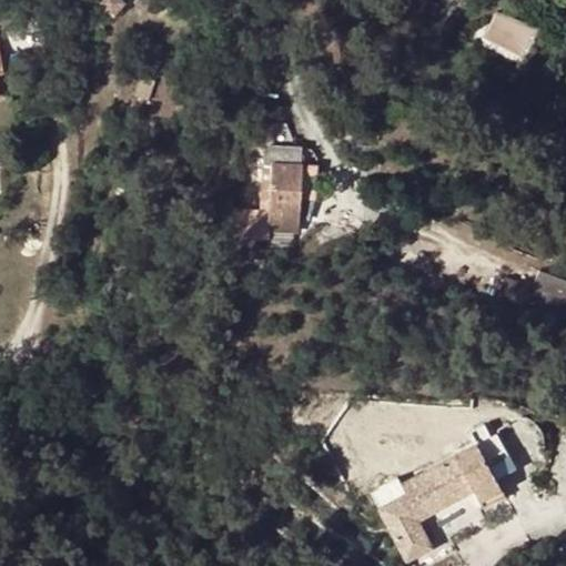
[(124,4),(119,0),(94,0),(92,2),(111,19),(124,4)]
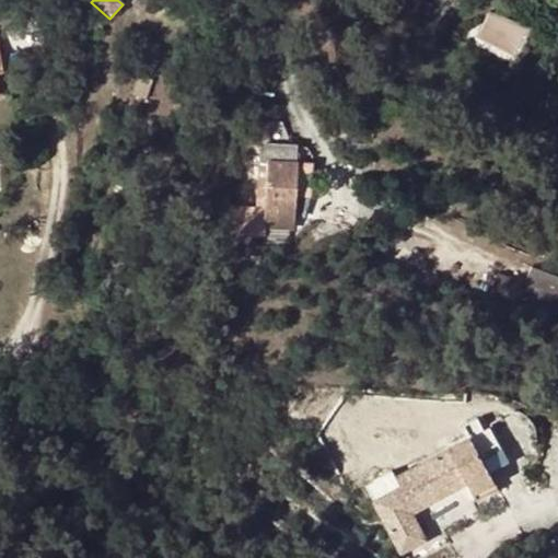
[(383,0),(382,3),(402,10),(405,0),(383,0)]
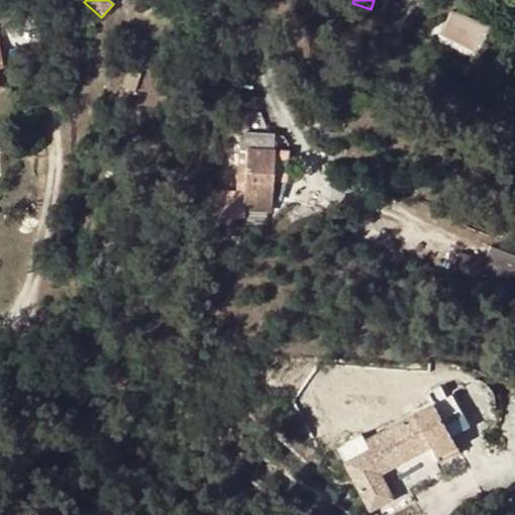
[(244,221),(267,222),(268,212),(271,212),(271,198),(274,198),(276,147),(273,146),(274,134),(242,133),(240,182),(246,182),(246,192),(244,219),(244,221)]
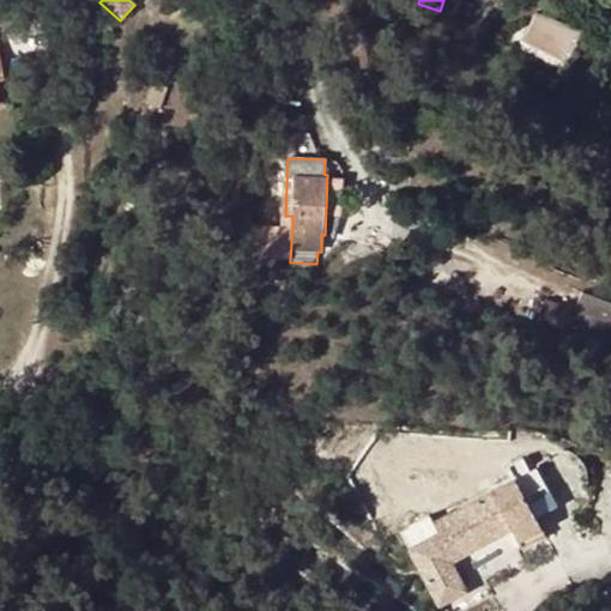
[(290,260),(292,228),(256,227),(254,259),(290,260)]
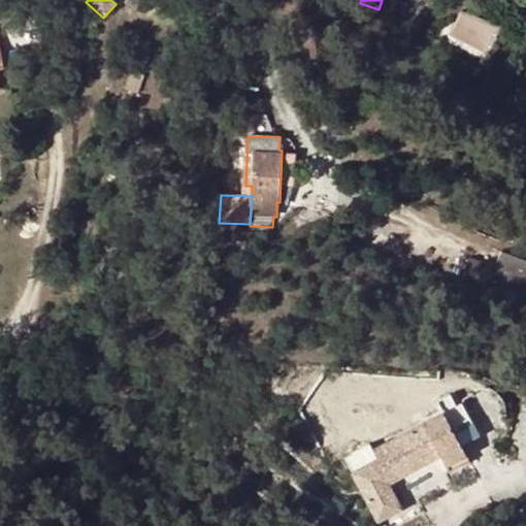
[(460,403),(440,413),(460,447),(477,436),(460,403)]
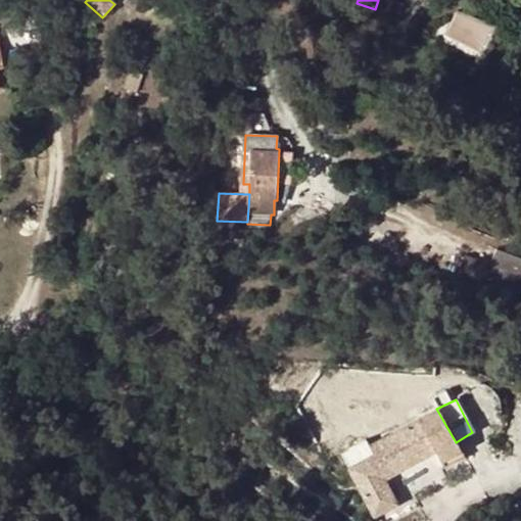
[(436,409),(369,447),(371,452),(349,464),(346,466),(374,517),(398,505),(399,504),(387,479),(436,453),(441,460),(460,450),(456,442),(436,409)]
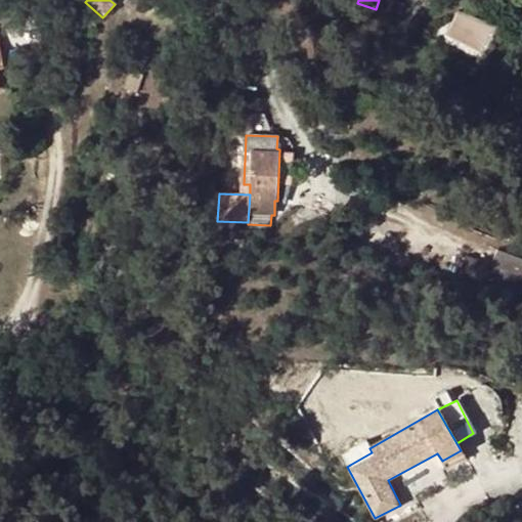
[(466,459),(461,450),(442,461),(446,469),(466,459)]
